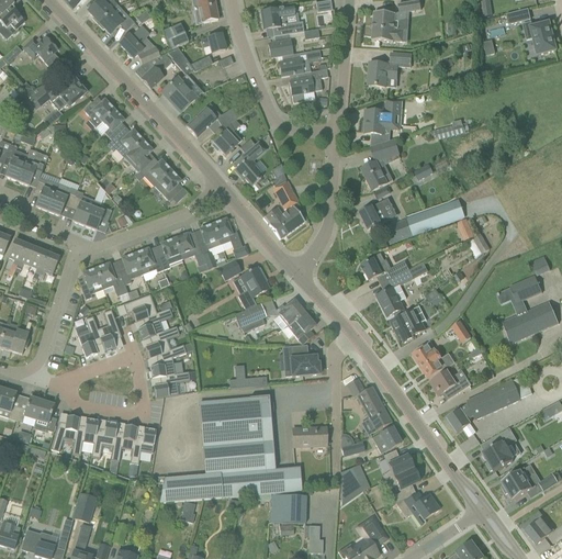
[(0,0),(0,32),(6,38),(11,33),(14,33),(18,30),(18,26),(24,20),(11,6),(13,2),(11,0),(0,0)]
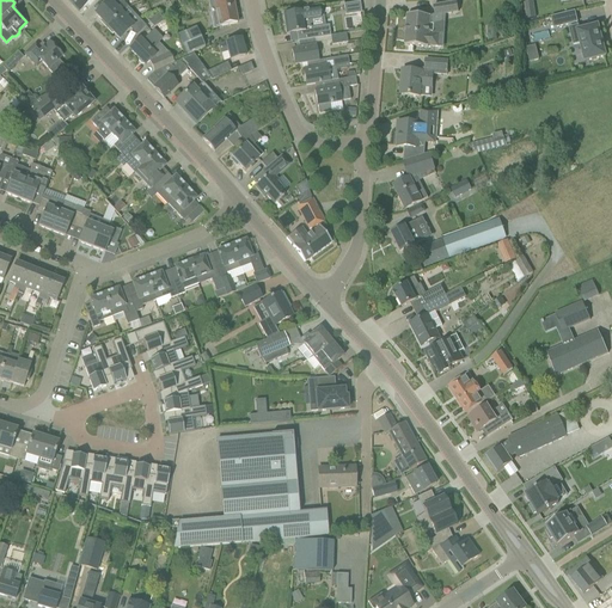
[(108,24),(121,11),(115,4),(118,0),(104,0),(105,1),(96,11),(108,24)]
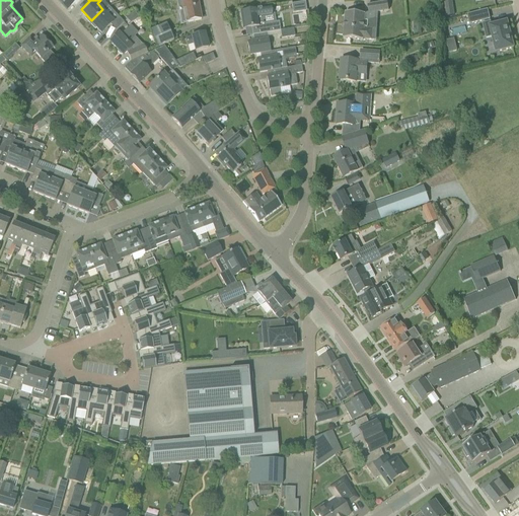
[(186,20),(191,19),(201,17),(199,5),(196,5),(195,0),(177,0),(179,9),(183,8),(186,20)]
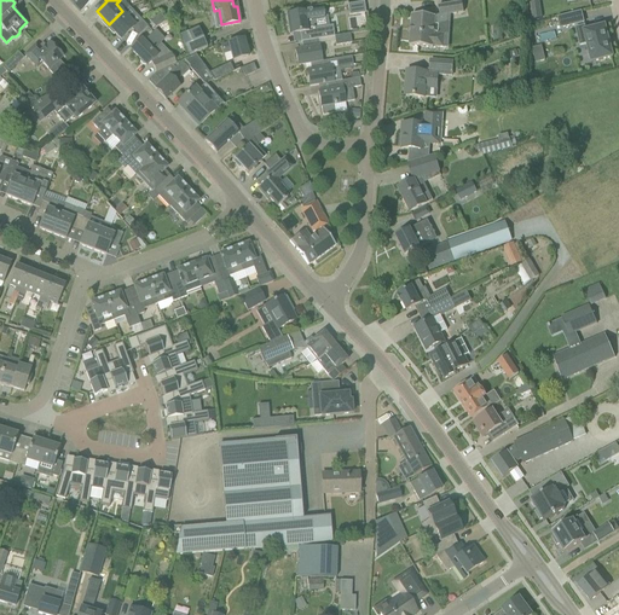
[(350,12),(365,10),(364,0),(348,3),(350,12)]
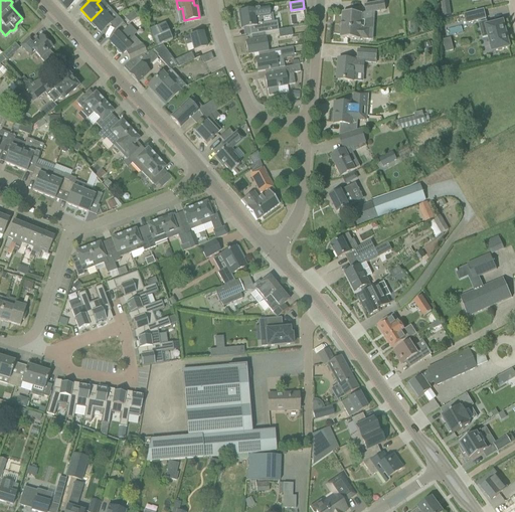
[(365,3),(366,11),(385,8),(384,0),(365,3)]
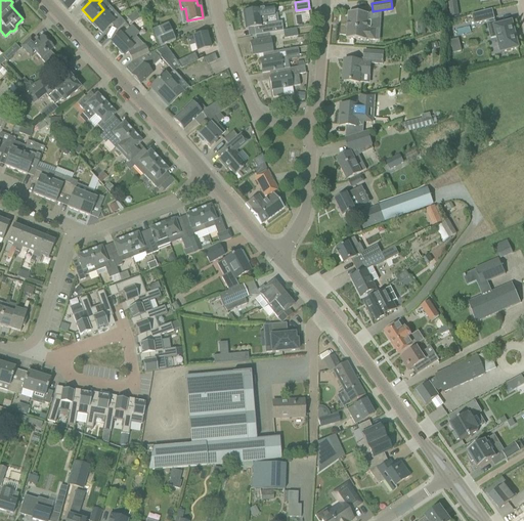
[(117,28),(124,20),(125,19),(115,9),(108,3),(103,9),(92,20),(102,31),(112,23),(117,28)]
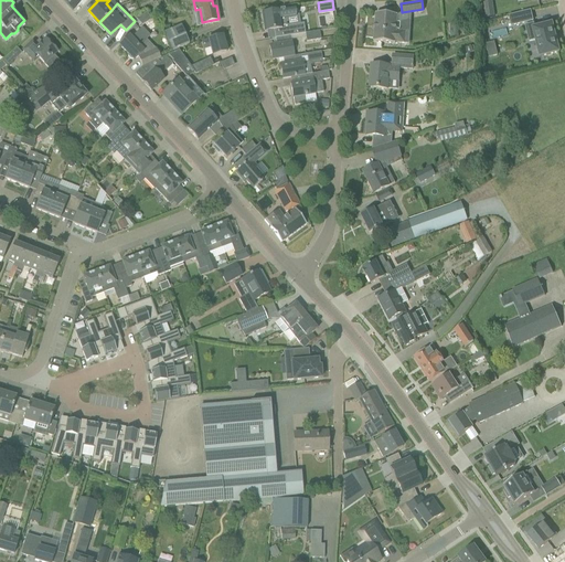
[(272,9),(262,10),(264,29),(275,27),(277,27),(277,30),(275,30),(276,35),(289,33),(301,31),(305,31),(304,21),(288,23),(286,16),(296,13),(294,6),(272,9)]
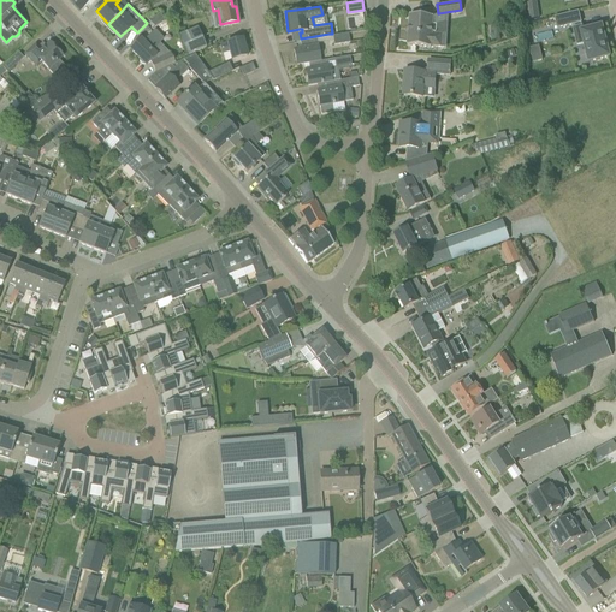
[(529,17),(539,16),(537,7),(528,9),(529,17)]
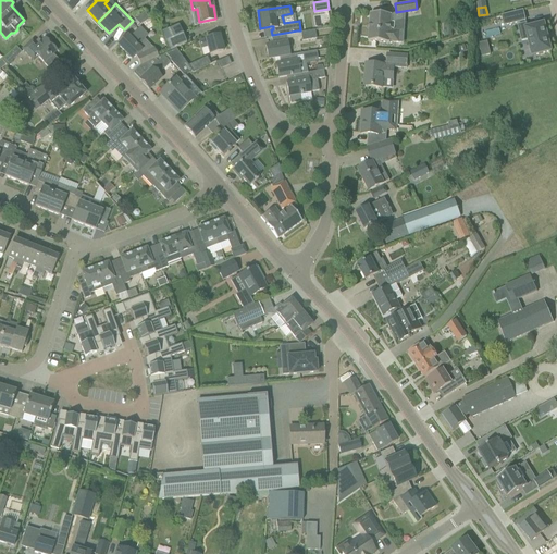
[(522,8),(502,13),(504,23),(525,17),(522,8)]
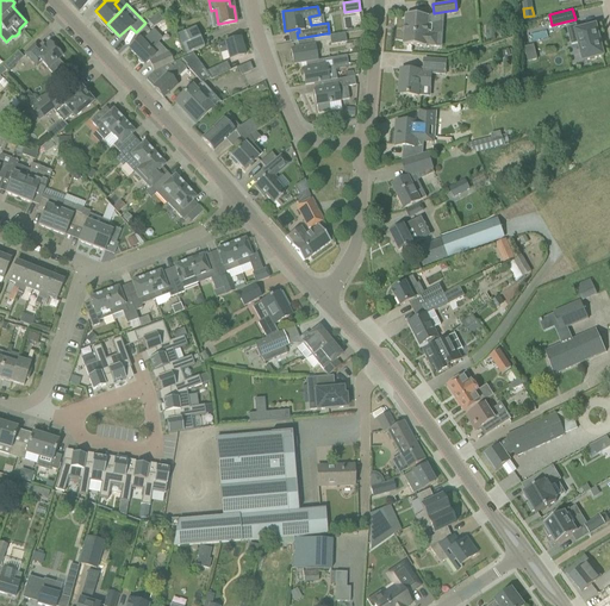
[(147,18),(153,24),(162,18),(157,11),(147,18)]
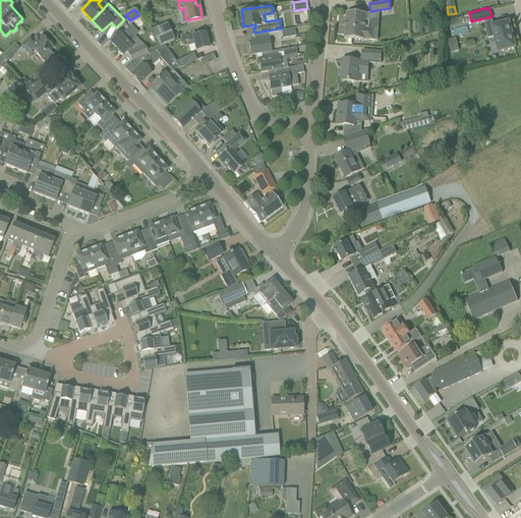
[(364,37),(373,38),(373,26),(365,26),(366,18),(375,16),(375,10),(370,11),(370,10),(366,11),(346,9),(344,36),(364,38),(364,37)]
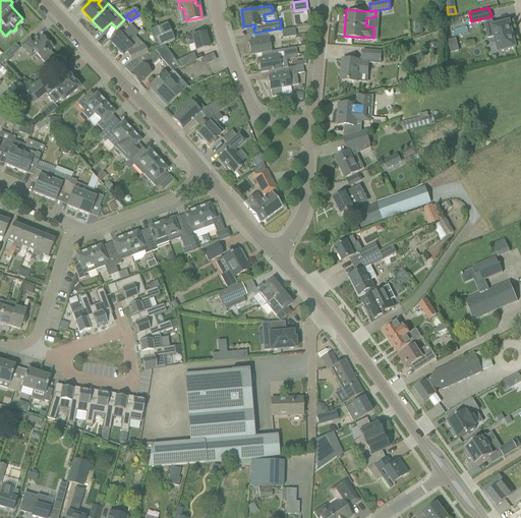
[(498,50),(516,46),(513,36),(514,35),(512,30),(509,19),(493,23),(491,19),(484,21),(487,36),(494,35),(498,50)]
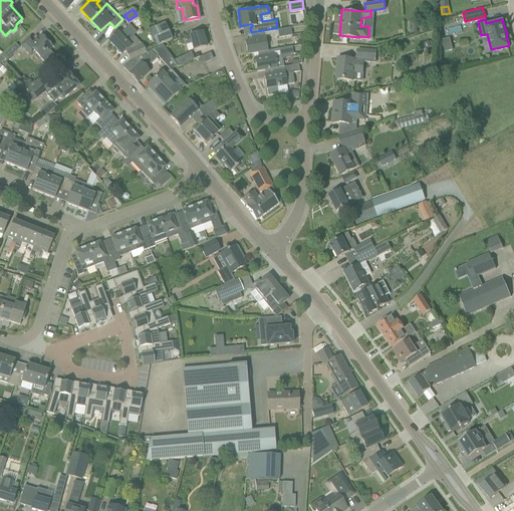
[(164,21),(149,27),(157,44),(172,37),(164,21)]
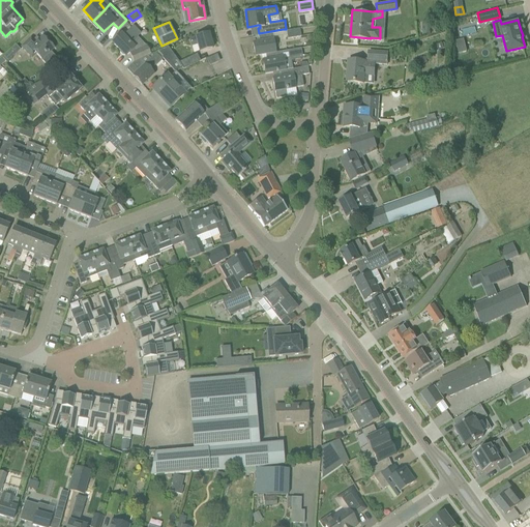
[(119,33),(112,40),(125,54),(129,51),(134,60),(150,53),(146,44),(145,44),(137,48),(129,41),(137,34),(140,31),(134,24),(130,27),(123,34),(121,31),(119,33)]
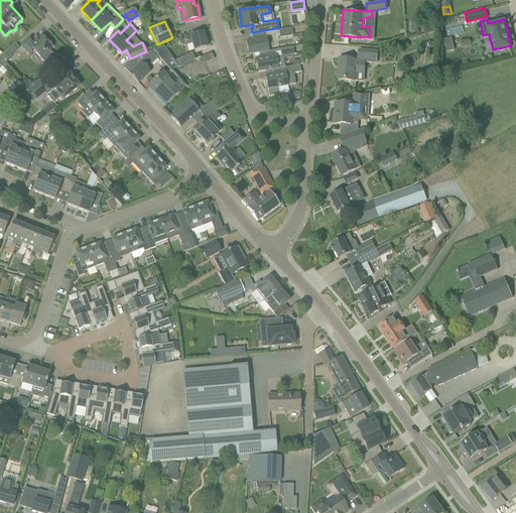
[(279,28),(280,35),(283,35),(292,33),(291,26),(281,27),(279,28)]
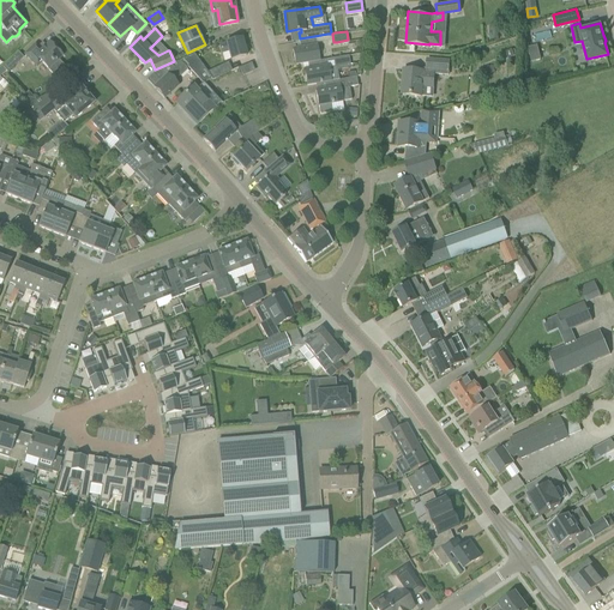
[(232,58),(234,56),(246,53),(245,52),(247,52),(246,44),(244,44),(241,36),(220,42),(221,50),(229,48),(232,58)]
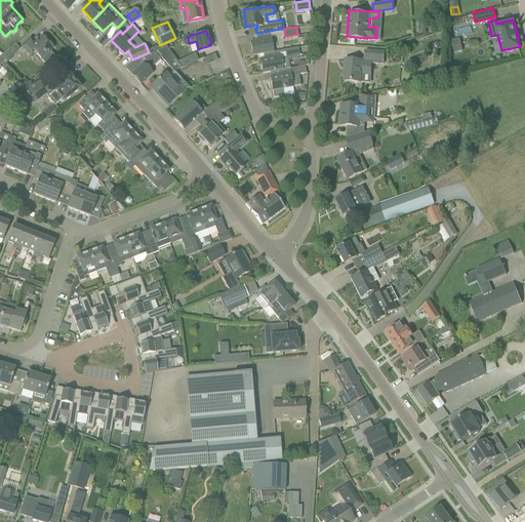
[(269,31),(256,33),(257,38),(250,39),(252,53),(266,51),(273,49),(270,36),(269,31)]
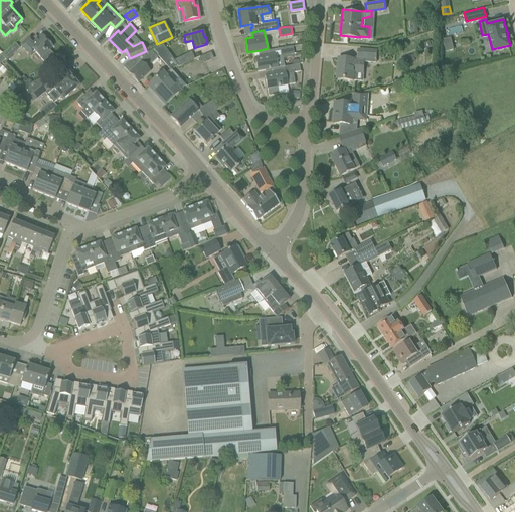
[(41,33),(38,36),(35,34),(32,37),(29,35),(21,43),(30,53),(34,49),(46,62),(51,57),(50,55),(53,53),(48,47),(52,44),(41,33)]
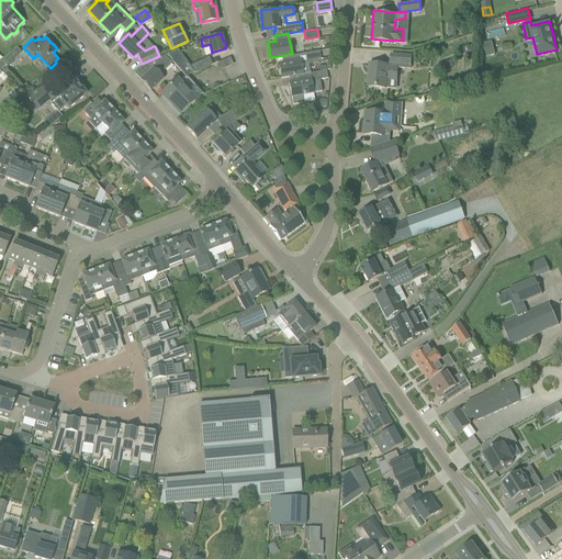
[(177,47),(168,52),(173,57),(172,58),(173,58),(172,59),(183,71),(186,75),(193,69),(190,64),(177,47)]
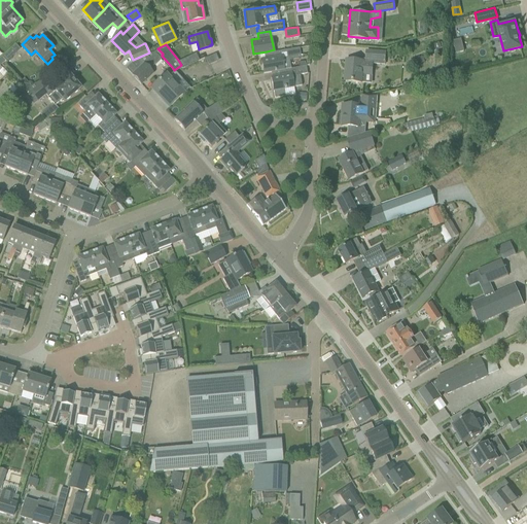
[(273,69),(289,66),(287,56),(300,54),(299,45),(274,49),(267,51),(268,56),(260,58),(264,71),(273,69)]
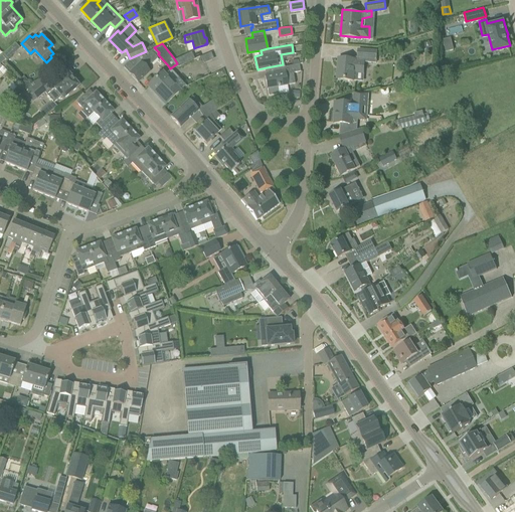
[(354,78),(355,70),(362,71),(363,66),(364,66),(364,59),(376,60),(377,49),(358,47),(357,58),(354,58),(339,56),(337,77),(353,78),(353,77),(354,78)]
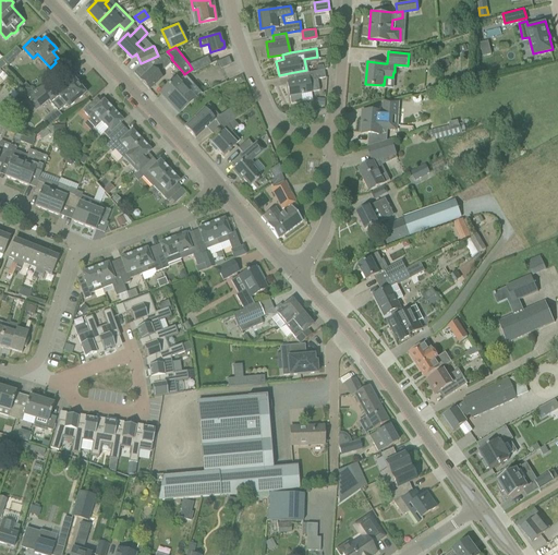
[(7,52),(0,59),(0,67),(5,62),(7,63),(12,58),(7,52)]
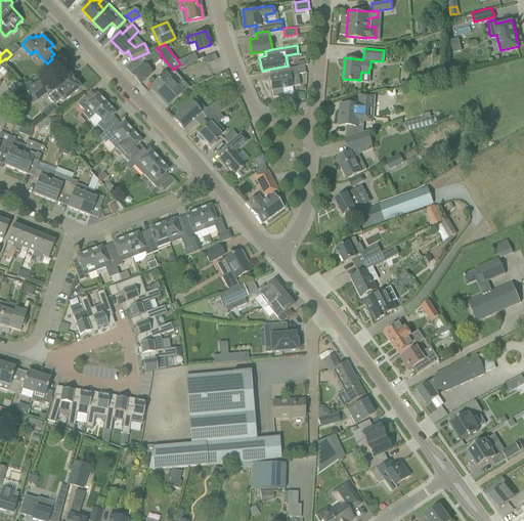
[(131,73),(139,82),(151,70),(149,67),(160,57),(154,49),(148,52),(132,59),(131,60),(125,66),(131,73)]
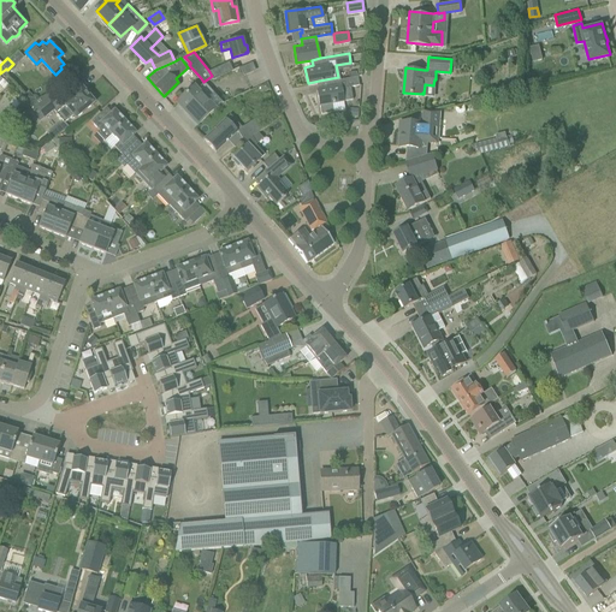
[(213,77),(232,67),(229,59),(214,66),(208,70),(212,76),(213,77)]
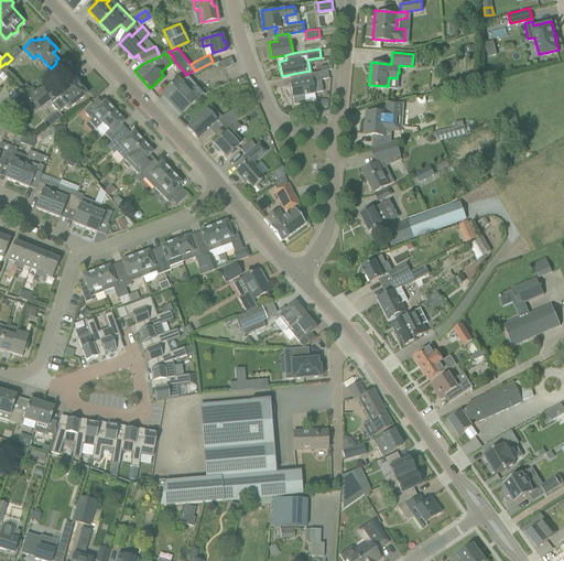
[(218,60),(221,67),(232,62),(229,54),(218,60)]
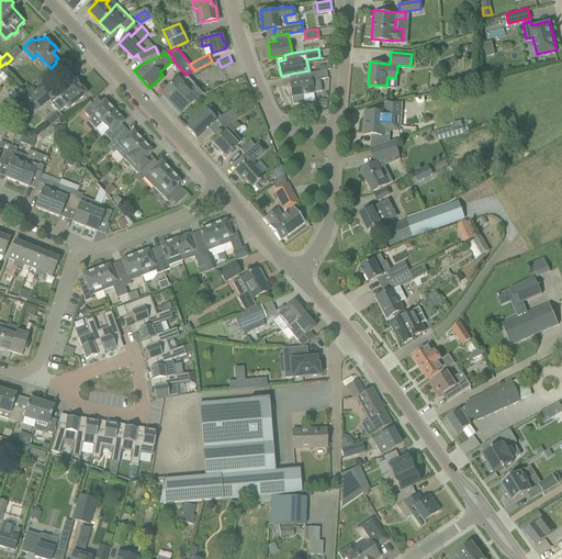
[(292,94),(293,101),(303,100),(302,93),(313,91),(313,90),(322,89),(319,77),(327,76),(326,68),(325,68),(318,69),(291,74),(292,79),(289,80),(291,94),(292,94)]
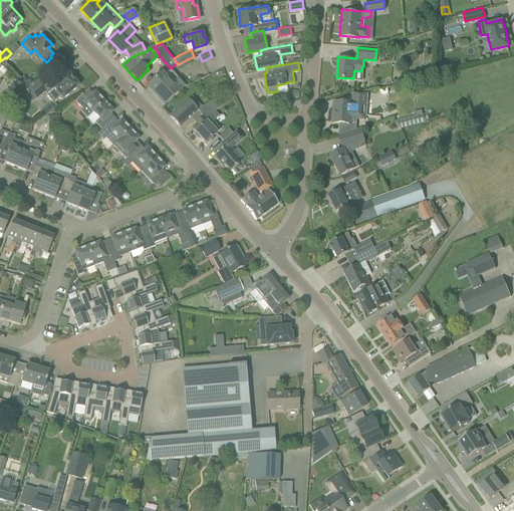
[(165,102),(185,83),(171,68),(164,74),(161,71),(148,84),(165,102)]
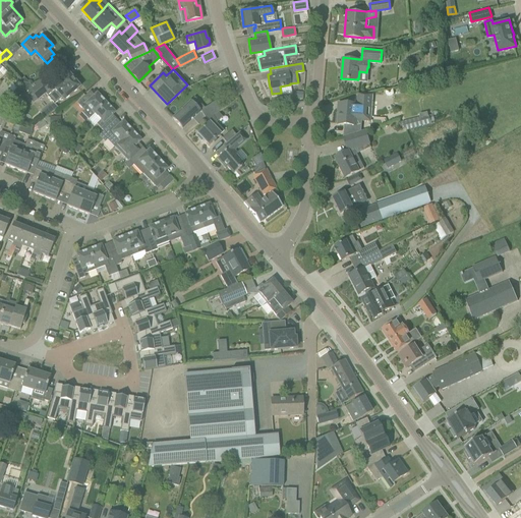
[(73,77),(73,75),(70,72),(69,72),(68,71),(59,79),(61,81),(47,94),(54,103),(62,96),(64,98),(79,84),(73,77)]
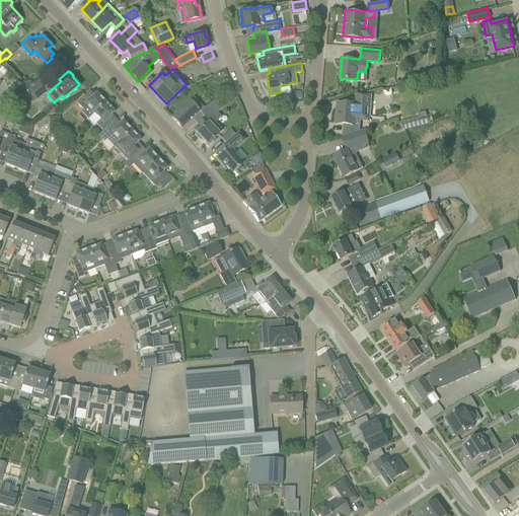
[(17,81),(22,87),(28,81),(23,75),(17,81)]
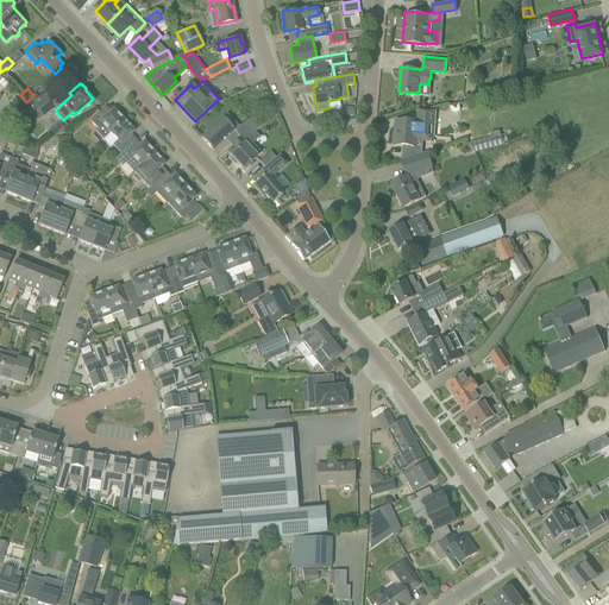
[(38,98),(26,104),(30,107),(36,102),(45,113),(48,109),(60,100),(51,90),(38,98)]
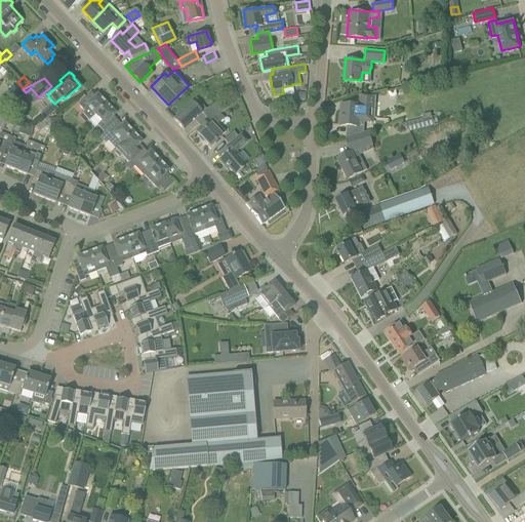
[(347,136),(362,132),(363,120),(373,121),(375,102),(374,102),(375,92),(361,91),(360,104),(341,102),(340,123),(347,124),(346,136),(347,136)]
